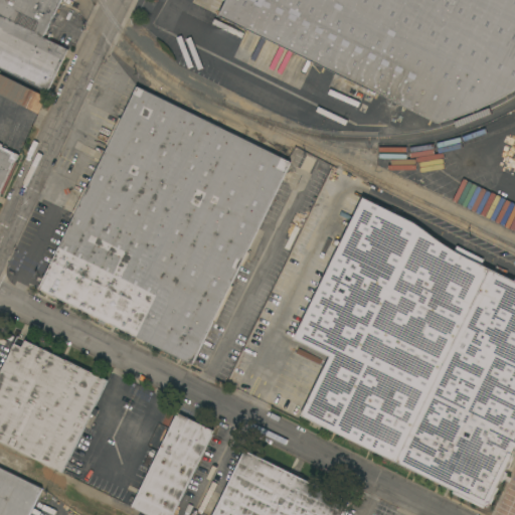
[(60,0),(42,36),(68,49),(47,91),(0,66),(0,0),(60,0)]
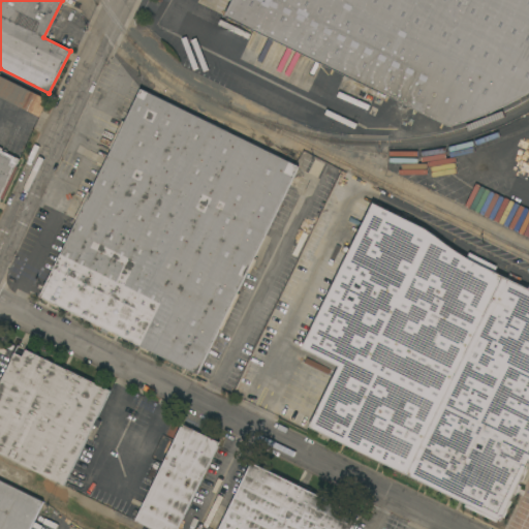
[(225,16),(232,0),(528,0),(528,91),(526,94),(511,102),(495,110),(480,116),(465,121),(448,126),(225,16)]
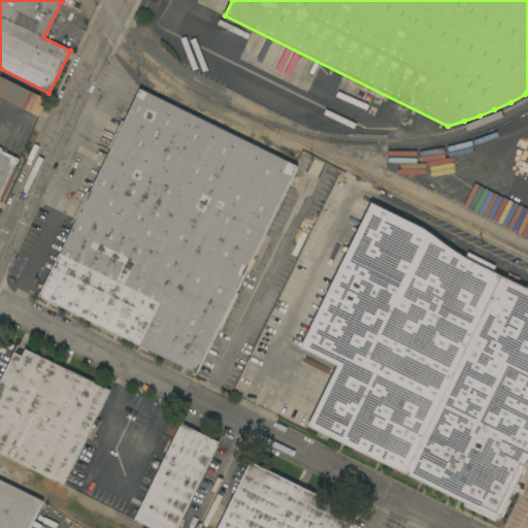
[(333,71),(342,76),(331,99),(322,94),(333,71)]
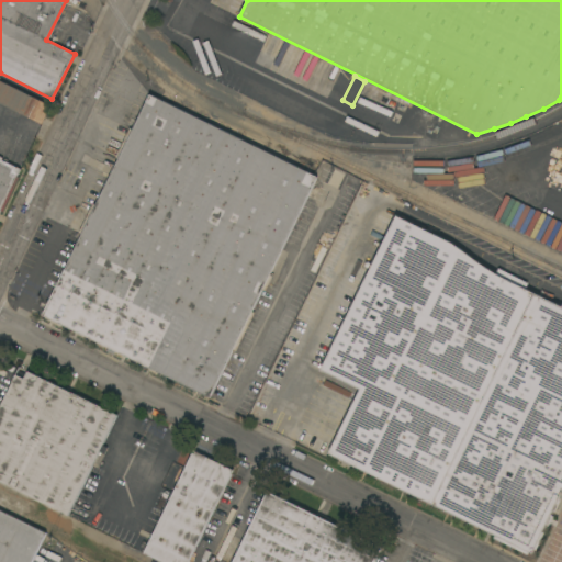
[(0,80),(52,105),(42,124),(0,102),(0,80)]
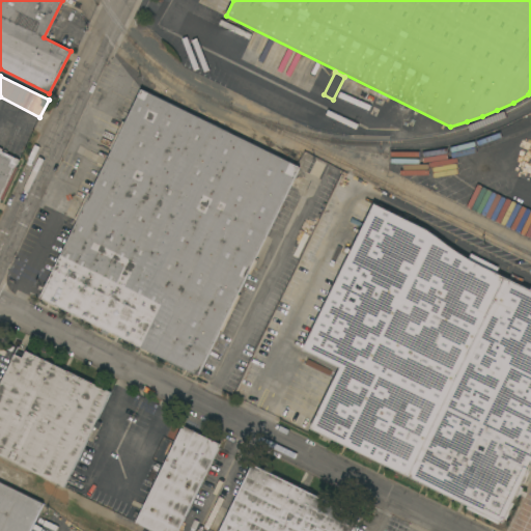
[(299,166),(254,258),(257,260),(251,274),(248,273),(238,294),(241,295),(223,332),(220,330),(198,375),(109,332),(108,335),(101,332),(102,328),(39,298),(77,221),(75,220),(88,192),(90,193),(111,149),(109,148),(122,120),(126,121),(141,89),(299,166)]
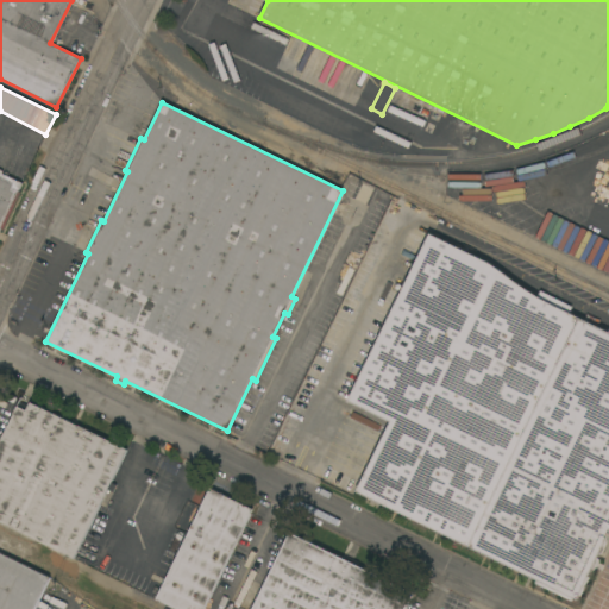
[(0,169),(4,171),(2,173),(22,183),(0,228),(0,169)]
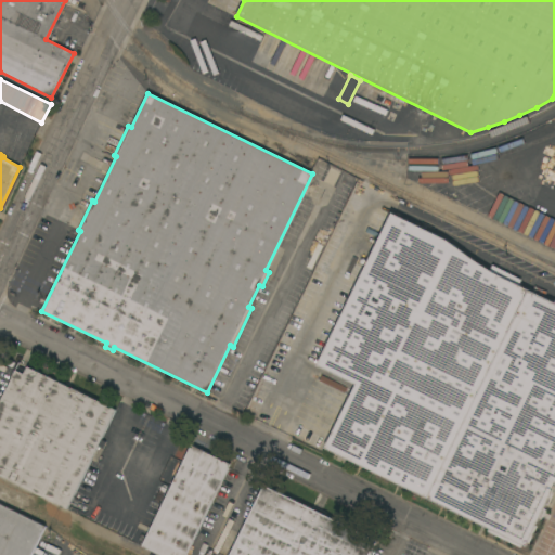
[(554,485),(554,487),(554,490),(549,505),(546,504),(544,507),(546,508),(541,520),(538,519),(536,525),(538,526),(530,543),(527,542),(525,546),(523,545),(521,547),(488,531),(489,528),(325,448),(356,384),(318,365),(390,214),(446,240),(459,248),(465,254),(477,262),(491,272),(554,302),(554,485)]
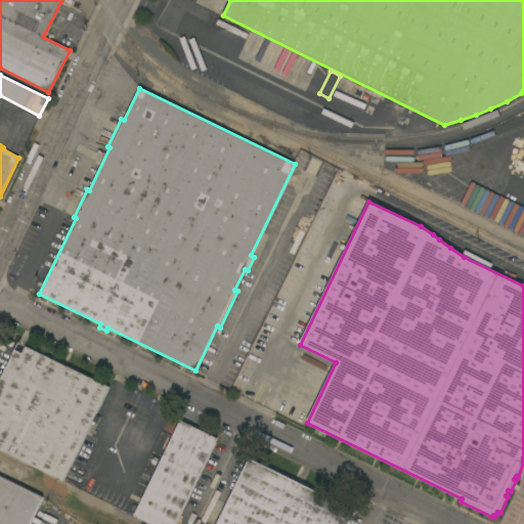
[(0,380),(15,349),(16,349),(17,346),(25,349),(27,345),(61,362),(62,360),(68,362),(67,365),(110,386),(63,480),(0,449),(0,380)]
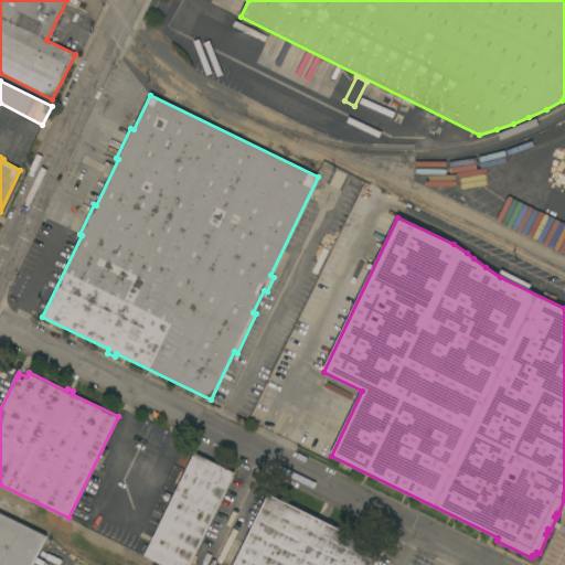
[(188,564),(161,564),(119,544),(125,533),(149,545),(194,452),(234,472),(188,564)]
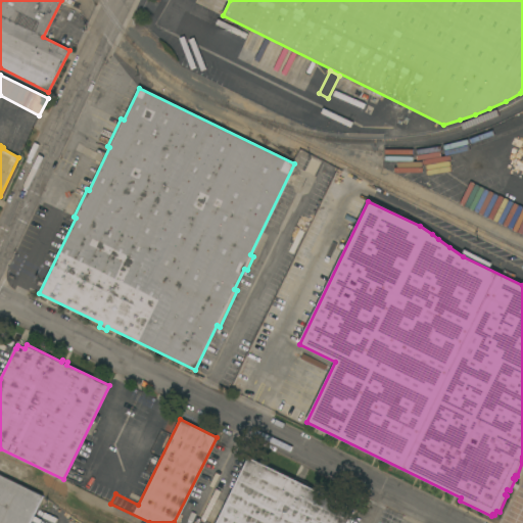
[(216,522),(248,457),(354,509),(347,522),(216,522)]
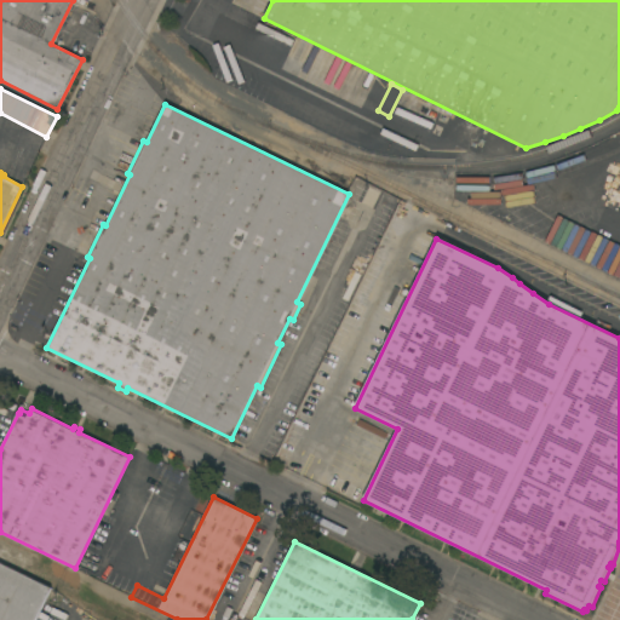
[(0,619),(0,562),(51,587),(34,619),(0,619)]
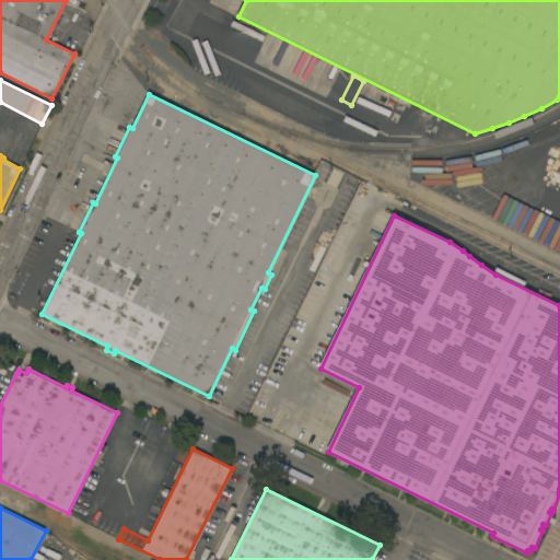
[(51,547),(45,559),(32,559),(42,541),(51,547)]
